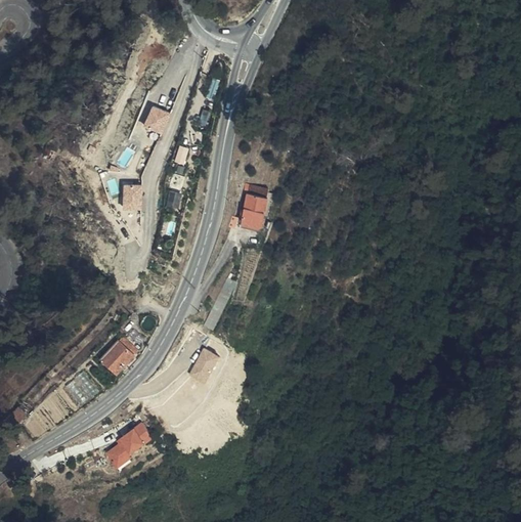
[(153,106),(144,126),(162,133),(170,114),(153,106)]
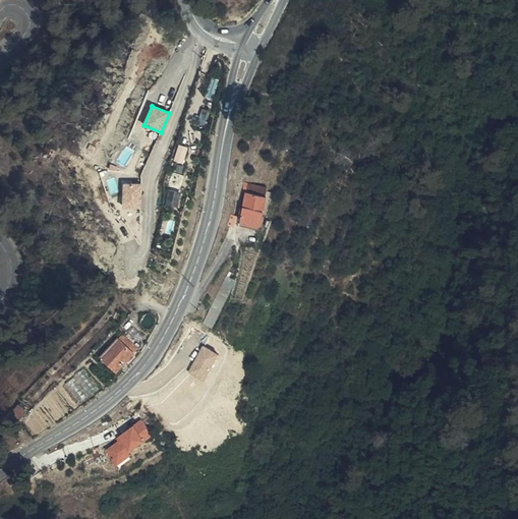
[(181,163),(186,148),(178,146),(173,161),(181,163)]
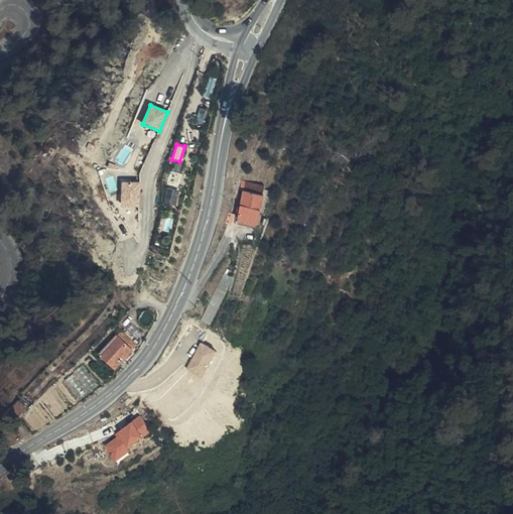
[(167,176),(163,176),(162,178),(162,203),(172,204),(175,175),(168,171),(167,176)]
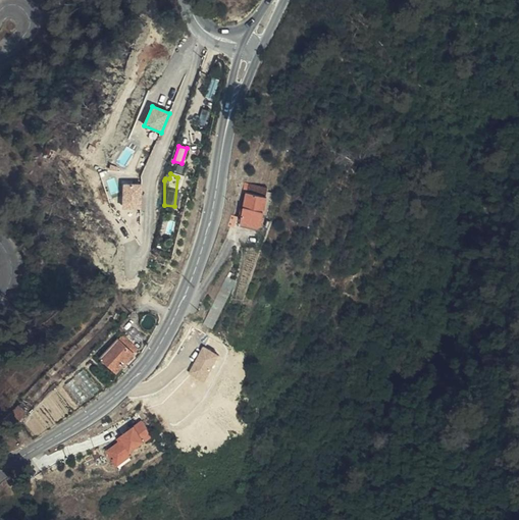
[(140,208),(141,184),(123,184),(122,208),(140,208)]
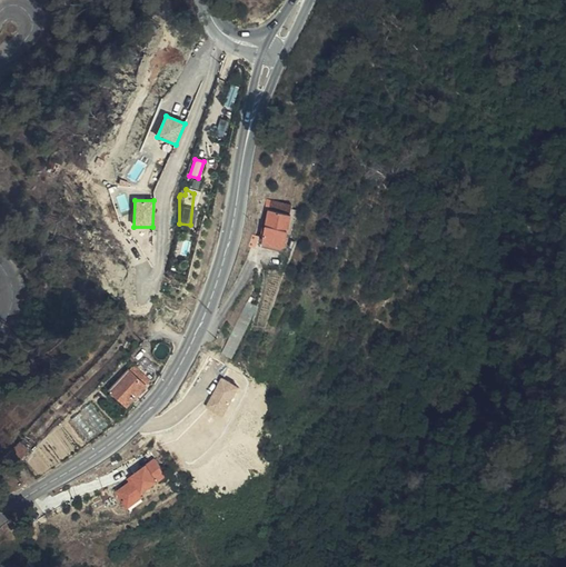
[(261,246),(284,249),(289,215),(288,215),(289,206),(265,202),(264,212),(266,212),(261,246)]
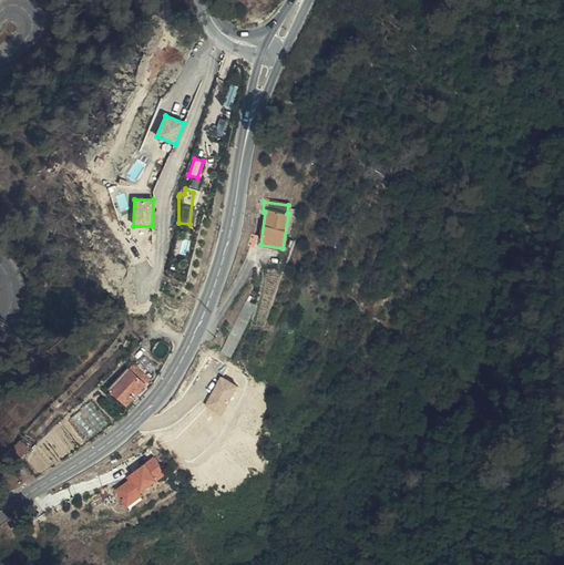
[(236,317),(219,355),(229,359),(246,321),(236,317)]
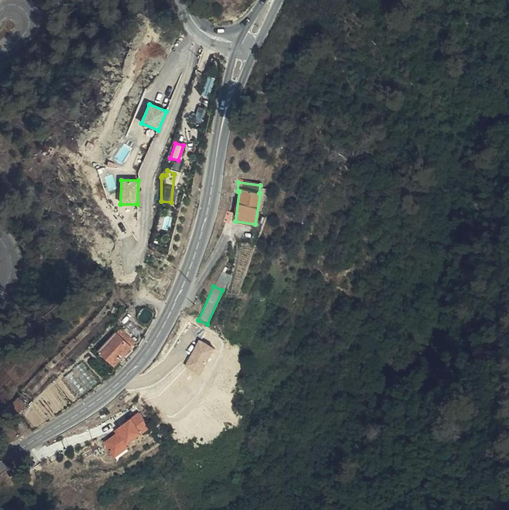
[(112,367),(137,343),(122,329),(98,353),(112,367)]
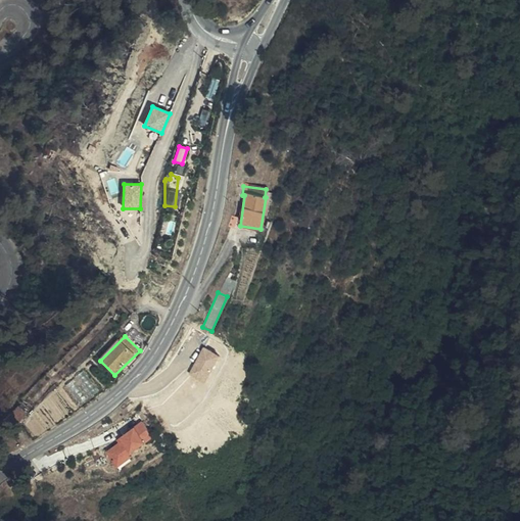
[(97,390),(82,372),(75,377),(89,396),(97,390)]
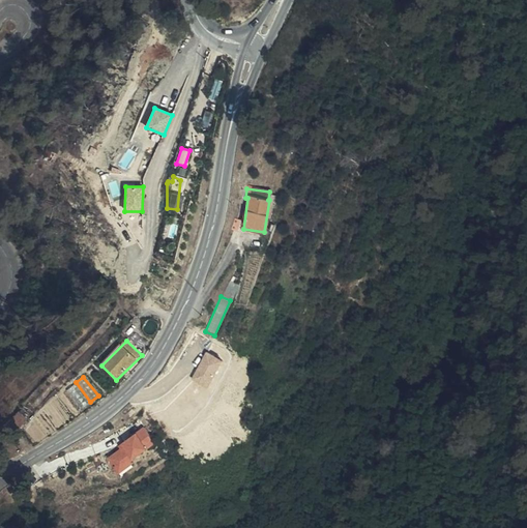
[(88,405),(74,385),(65,391),(81,411),(88,405)]
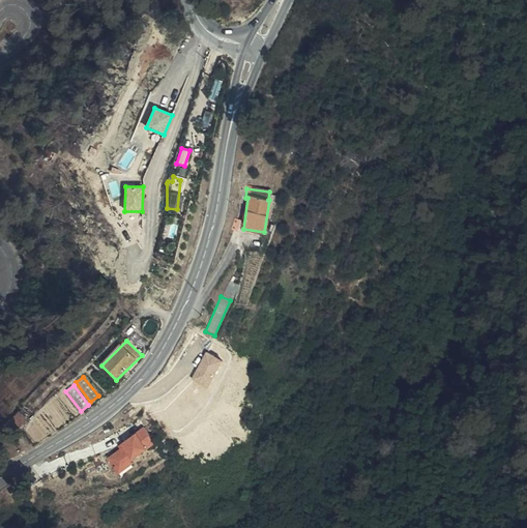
[(143,426),(135,432),(147,448),(155,442),(143,426)]
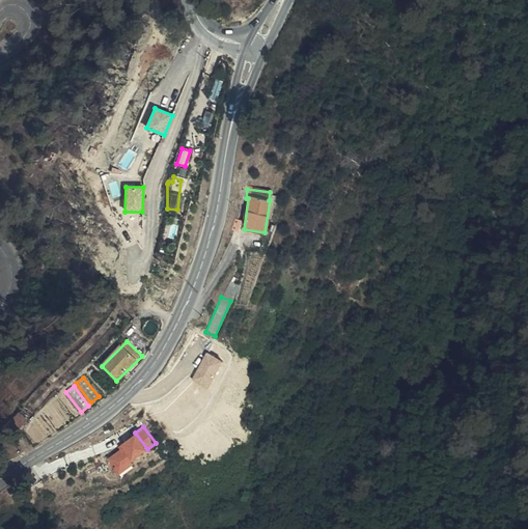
[(147,449),(135,433),(126,439),(129,443),(124,447),(108,458),(115,470),(131,458),(133,461),(147,449)]
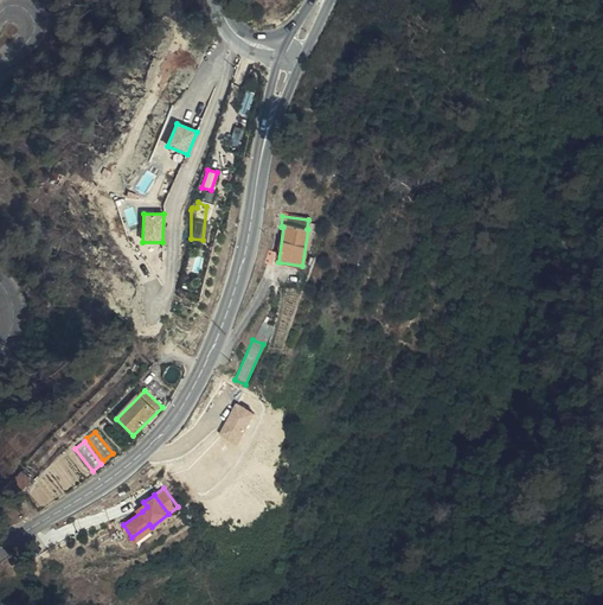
[(149,524),(132,537),(138,545),(155,532),(152,527),(149,524)]
